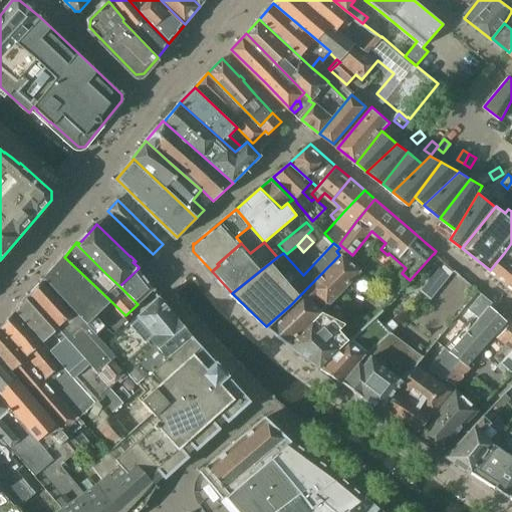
[(266,326),(289,344),(322,311),(312,300),(317,295),(327,305),(361,270),(341,253),(339,255),(290,305),(266,326)]
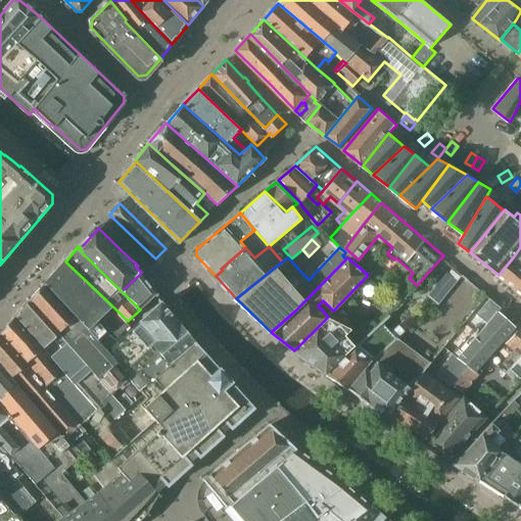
[(520,263),(513,257),(499,275),(520,293),(520,263)]
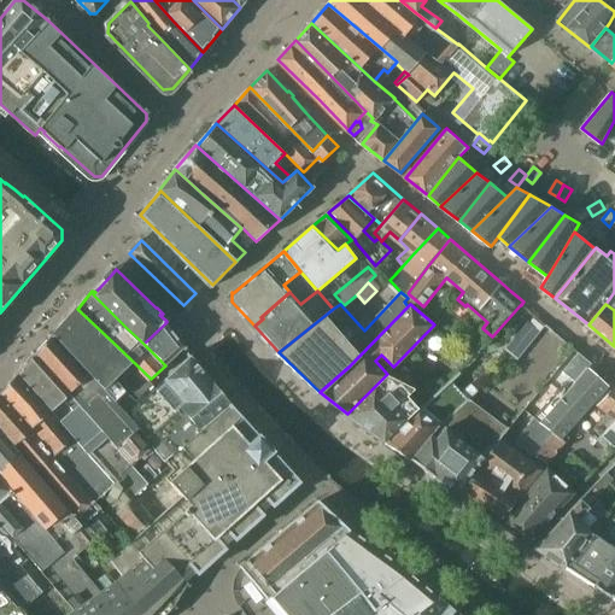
[(53,334),(64,346),(93,375),(128,415),(140,404),(136,400),(154,384),(151,380),(151,379),(117,346),(77,309),(53,334)]
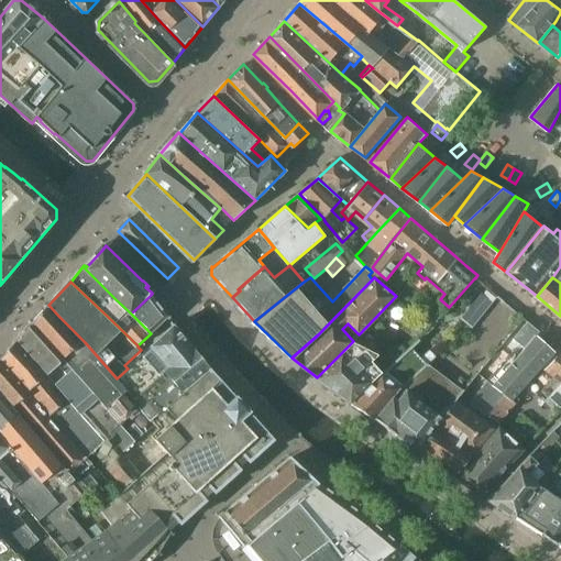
[(152,294),(131,314),(133,316),(151,333),(169,316),(152,294)]
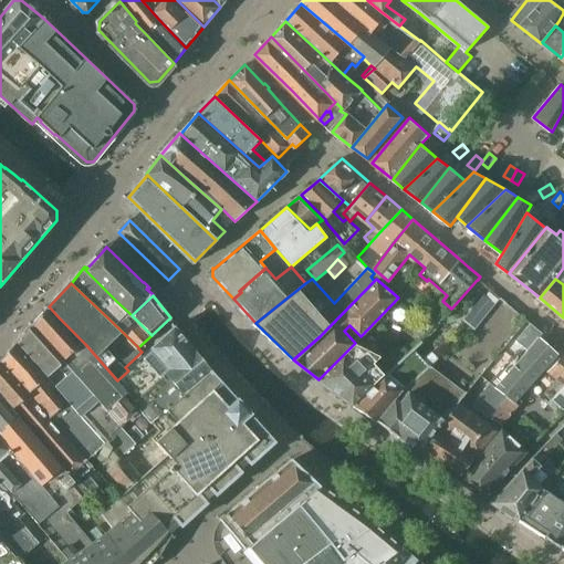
[(59,317),(49,306),(32,325),(123,425),(141,408),(142,407),(117,380),(85,344),(59,317)]
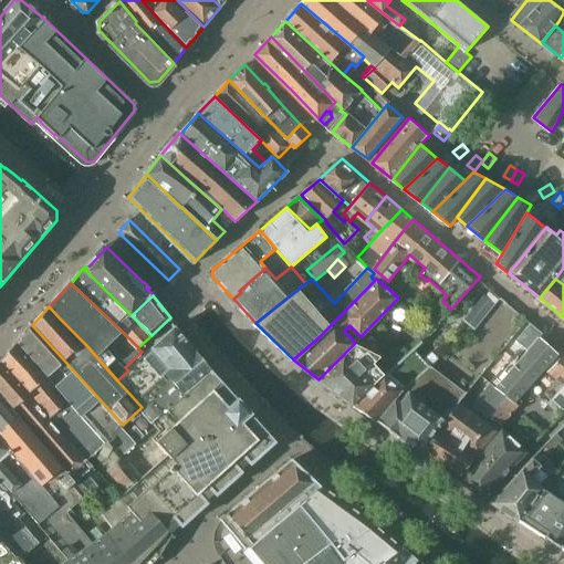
[(476,330),(484,319),(472,309),(463,320),(476,330)]
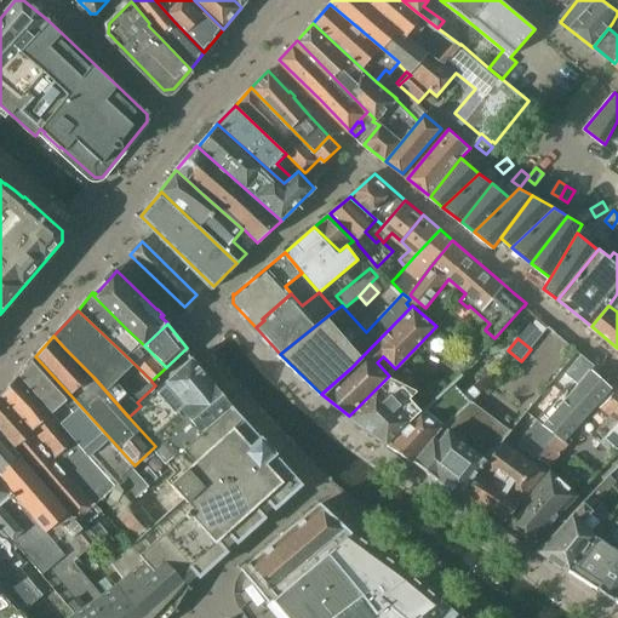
[(595,365),(583,353),(567,372),(579,383),(570,395),(562,389),(538,418),(558,434),(565,440),(612,387),(591,368),(595,365)]
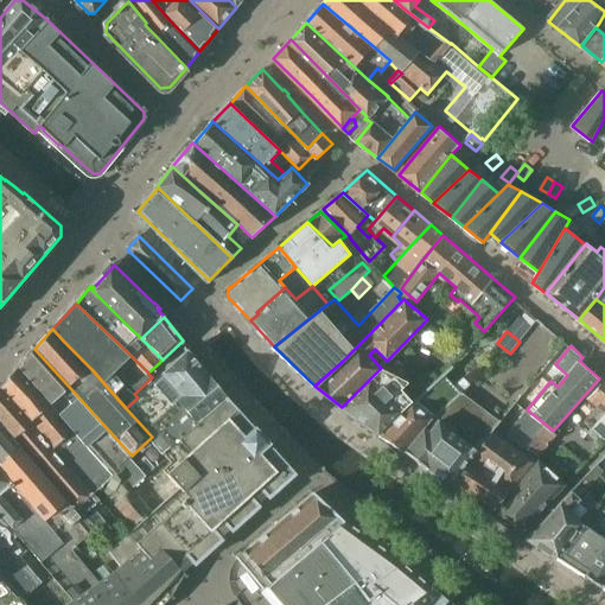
[(115,475),(123,484),(119,489),(125,496),(116,503),(137,527),(154,511),(133,488),(148,476),(147,475),(157,466),(147,456),(138,464),(131,456),(132,456),(34,349),(33,349),(18,368),(115,475)]
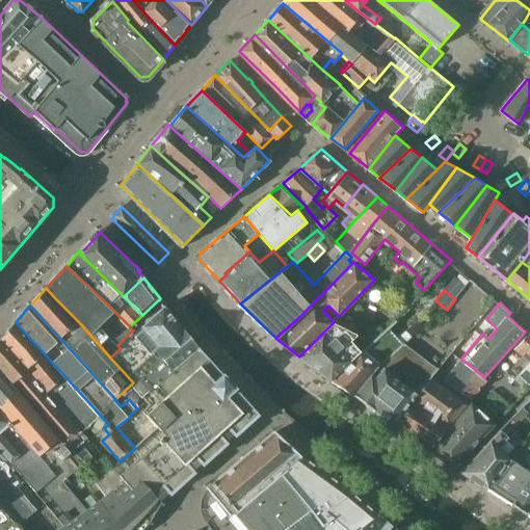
[(142,529),(152,522),(163,501),(162,501),(166,487),(171,494),(174,492),(179,487),(193,474),(195,472),(189,466),(199,457),(205,465),(228,443),(221,436),(226,432),(226,433),(228,435),(231,436),(234,435),(236,434),(237,435),(259,415),(247,402),(203,351),(201,349),(201,350),(200,349),(201,348),(183,326),(182,327),(165,306),(121,348),(110,358),(133,382),(132,383),(142,397),(143,396),(152,405),(143,412),(157,425),(135,448),(120,461),(97,482),(106,495),(101,499),(99,501),(99,502),(65,526),(64,525),(57,529),(142,529)]
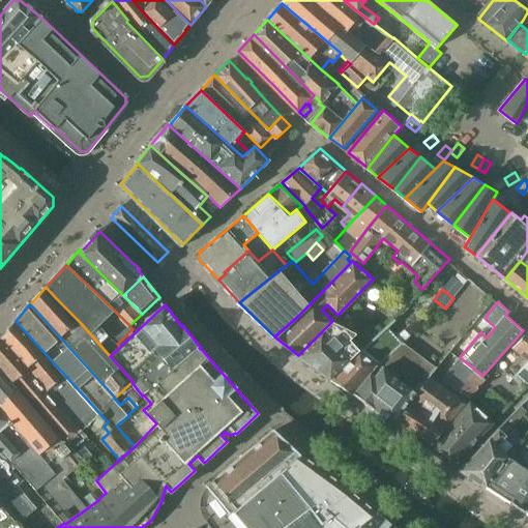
[(1,338),(48,391),(61,406),(87,437),(88,436),(83,430),(100,414),(16,321),(1,338)]
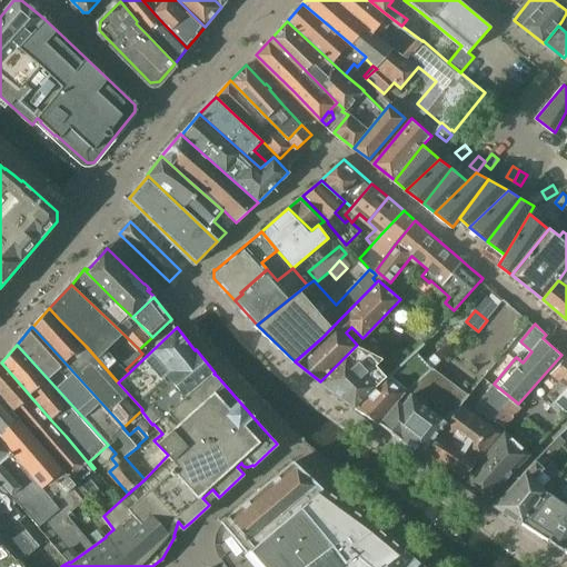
[(320,381),(355,406),(383,380),(387,377),(377,366),(384,358),(357,345),(320,381)]
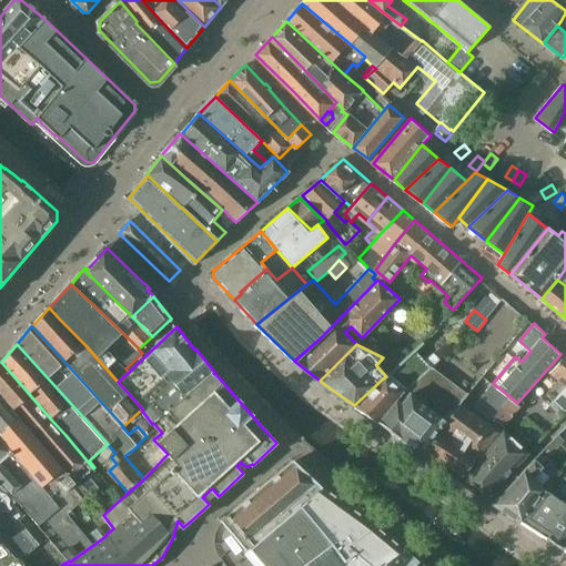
[(415,350),(386,376),(382,380),(354,405),(377,422),(407,390),(408,391),(433,367),(441,360),(433,352),(424,360),(415,350)]
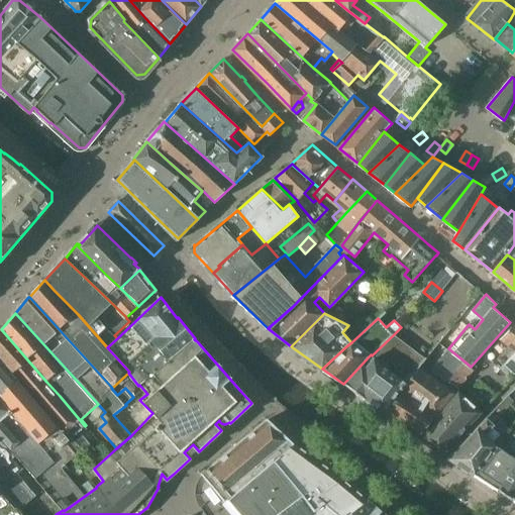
[(503,364),(506,361),(514,350),(514,323),(502,338),(509,345),(498,358),(503,364)]
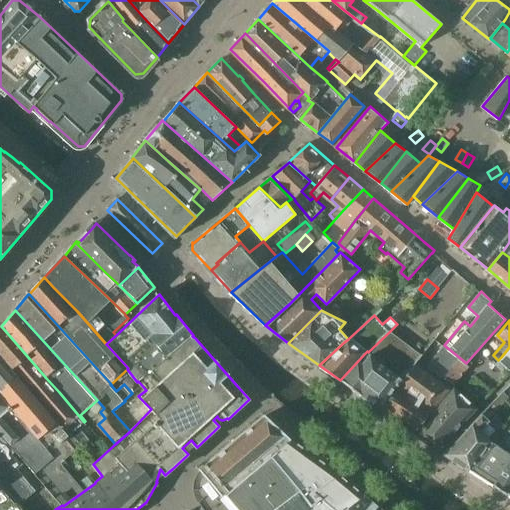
[(59,392),(46,378),(1,326),(0,327),(0,354),(28,387),(76,442),(79,440),(75,436),(77,434),(74,430),(84,422),(59,392)]
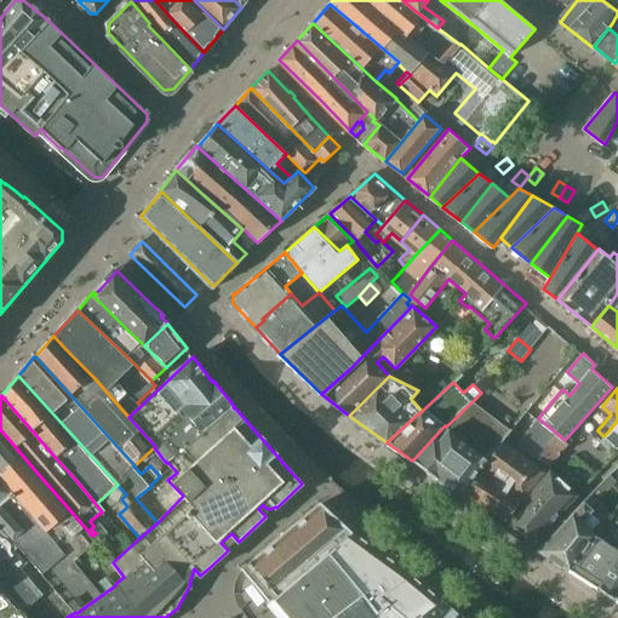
[(511,430),(473,401),(446,427),(445,425),(412,461),(417,464),(458,495),(486,462),(487,458),(488,458),(496,450),(497,448),(504,440),(511,430)]
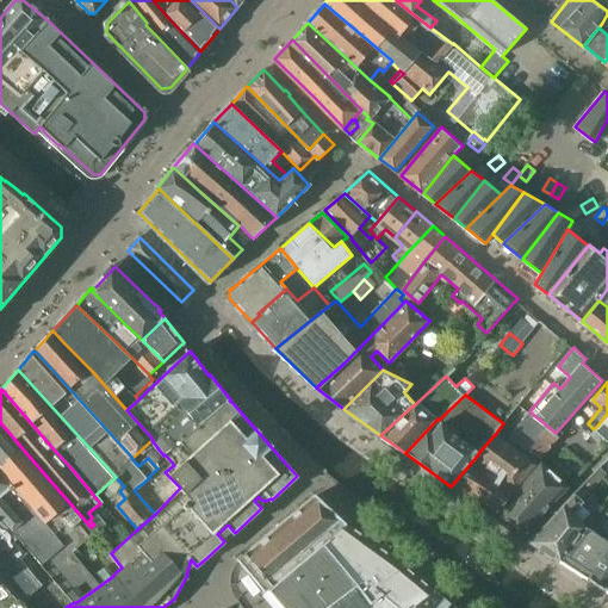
[(607,414),(597,426),(600,429),(597,432),(607,440),(607,414)]
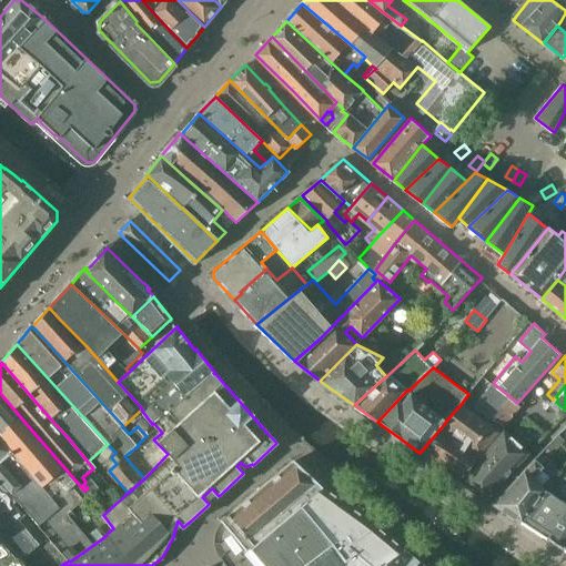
[(105,536),(105,535),(99,527),(88,536),(68,512),(88,496),(84,491),(31,430),(0,393),(0,435),(33,475),(34,475),(51,496),(61,506),(62,507),(48,521),(41,526),(69,561),(70,562),(105,536)]
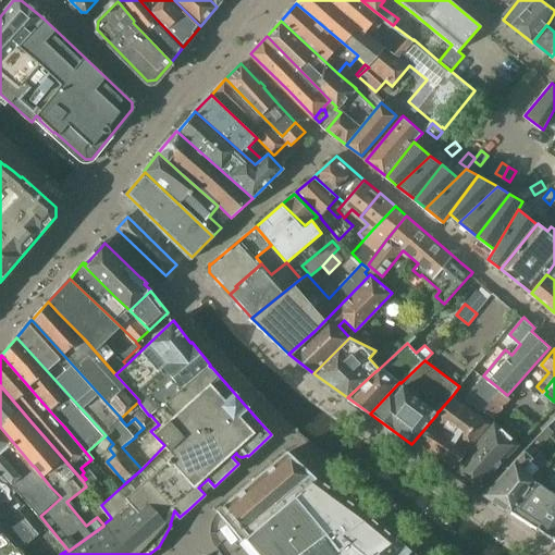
[(501,390),(485,409),(496,418),(512,398),(507,395),(501,390)]
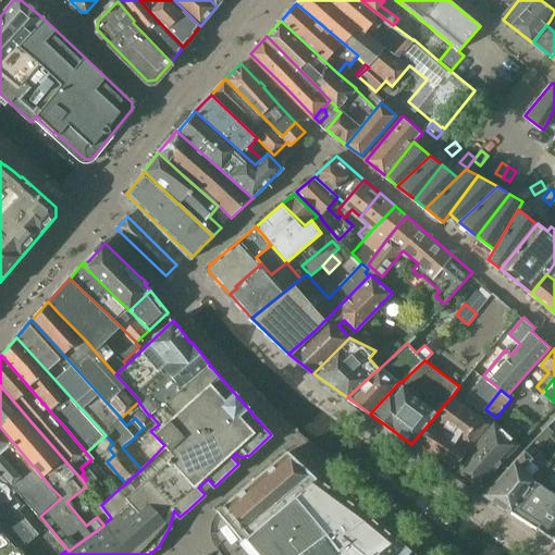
[(412,445),(452,472),(495,421),(497,419),(496,418),(485,409),(480,416),(453,395),(446,403),(445,404),(439,411),(438,411),(436,415),(411,444),(412,445)]
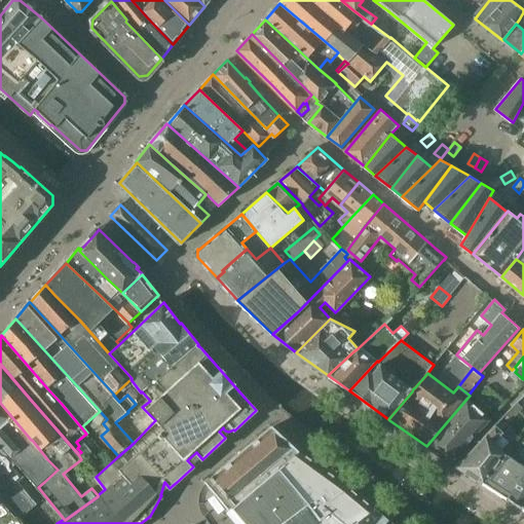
[(490,419),(468,398),(426,446),(448,460),(490,419)]
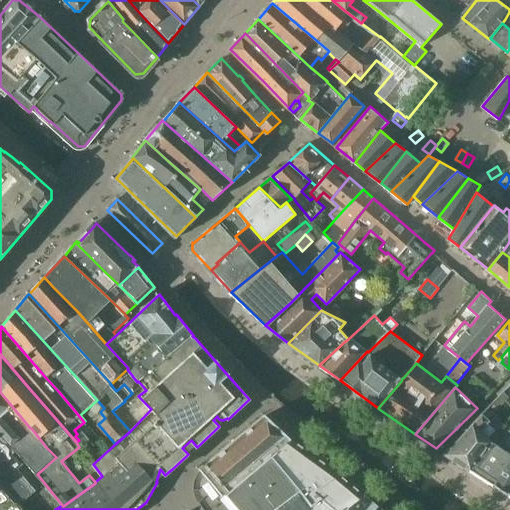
[(31,428),(30,428),(0,392),(0,433),(10,445),(36,472),(55,456),(46,447),(31,428)]
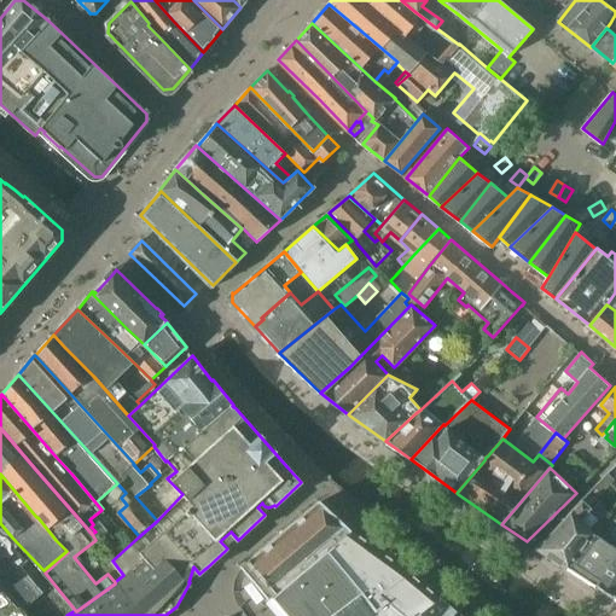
[(597,487),(603,493),(615,480),(615,477),(610,474),(597,487)]
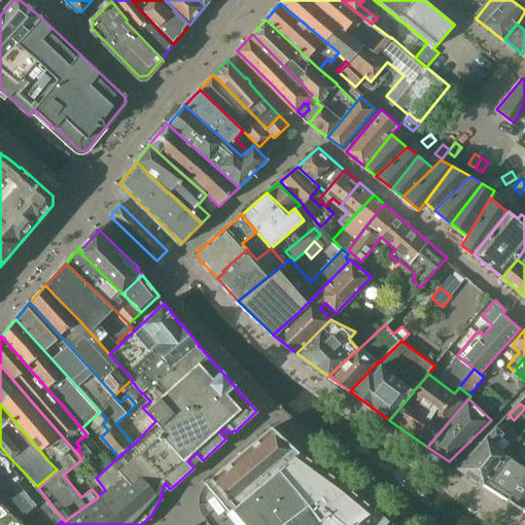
[(505,453),(515,442),(496,425),(457,466),(482,482),(487,475),(488,476),(492,470),(493,471),(506,454),(505,453)]
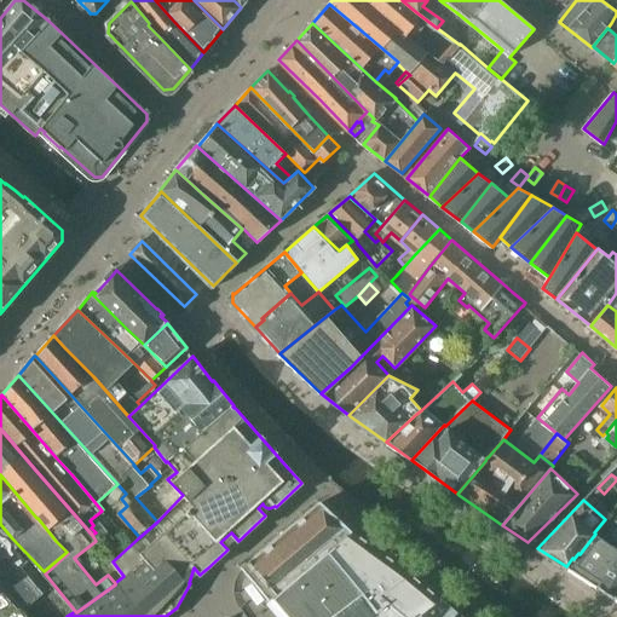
[(321,502),(249,563),(276,595),(332,548),(352,531),(321,502)]
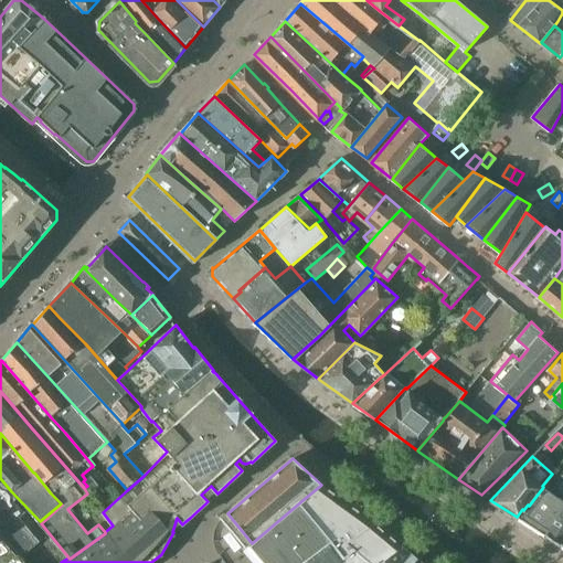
[(562,468),(559,466),(552,474),(542,486),(543,487),(529,506),(528,505),(523,510),(522,509),(517,517),(562,548),(562,468)]
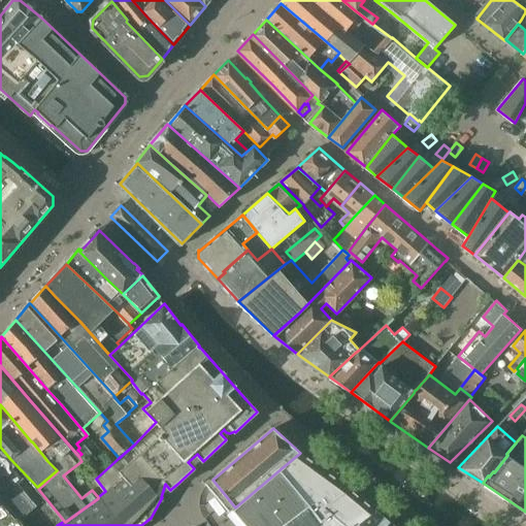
[(0,449),(0,496),(21,520),(38,505),(8,471),(14,466),(0,449)]
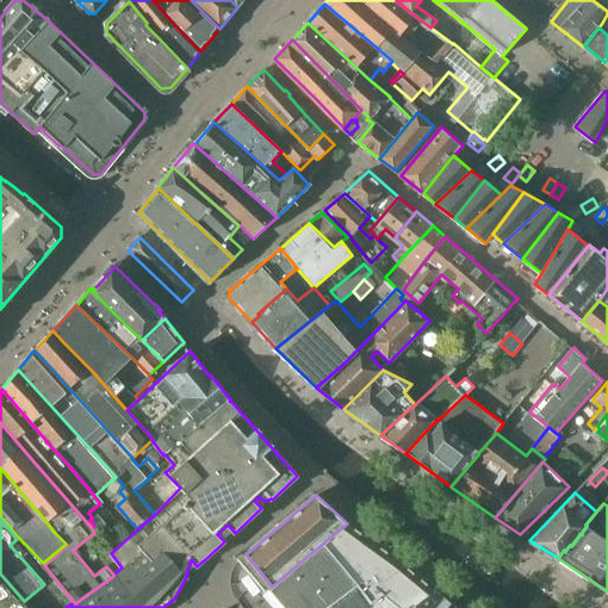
[(413,607),(423,601),(435,590),(395,557),(347,523),(327,540),(272,587),(268,589),(284,607),(413,607)]
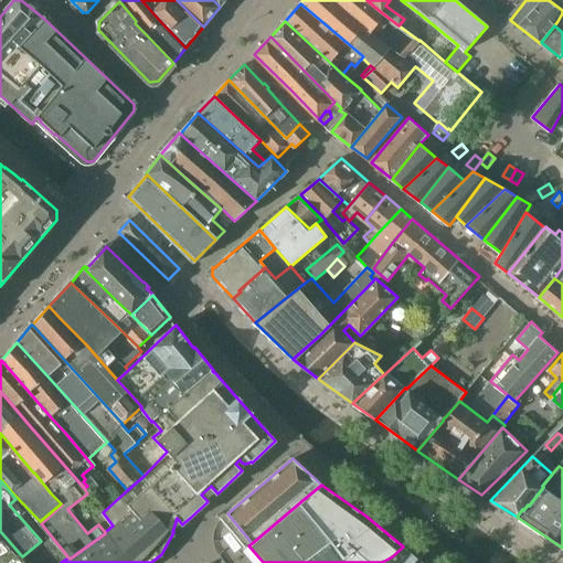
[(0,562),(27,562),(22,556),(0,531),(0,562)]
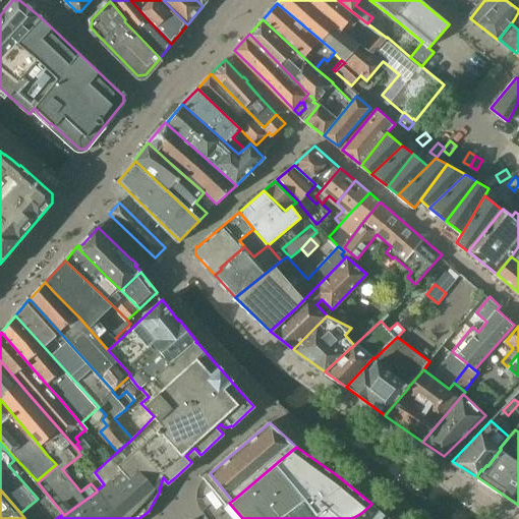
[(389,518),(371,504),(361,513),(352,518),(389,518)]
